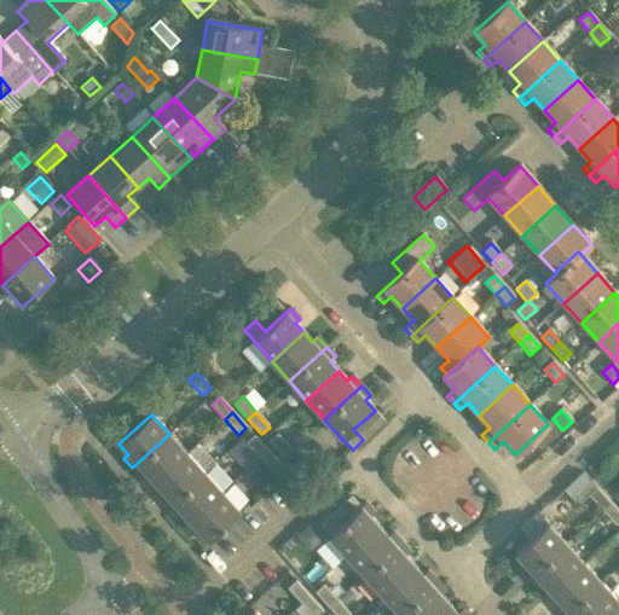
[(155,483),(186,453),(169,434),(132,468),(142,477),(146,474),(155,483)]
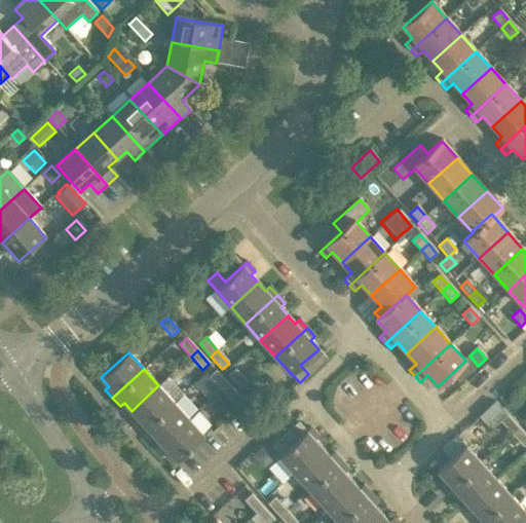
[(247,383),(235,370),(229,375),(240,388),(247,383)]
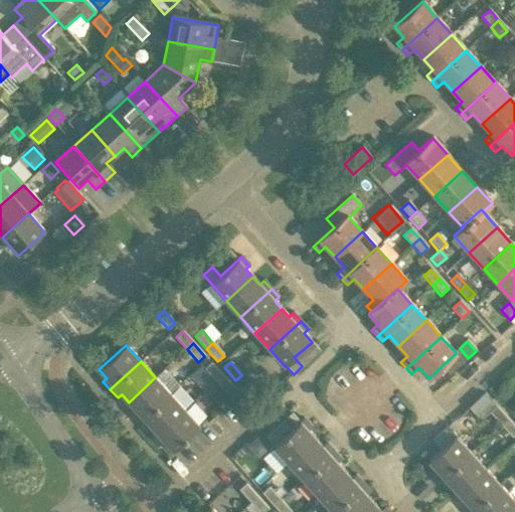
[(205,368),(216,381),(223,375),(211,363),(205,368)]
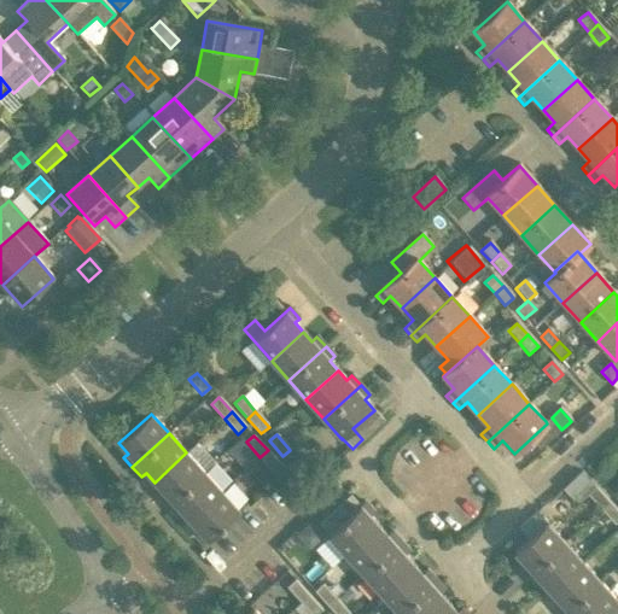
[(226,448),(237,469),(254,461),(243,439),(226,448)]
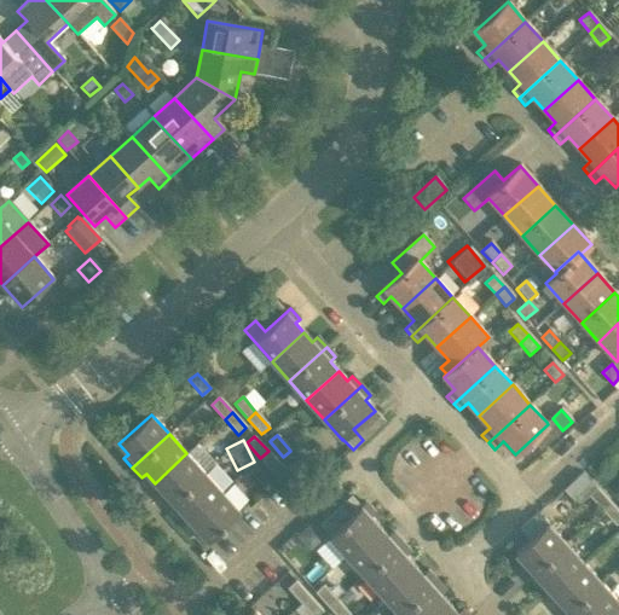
[(282,466),(268,451),(260,458),(275,474),(282,466)]
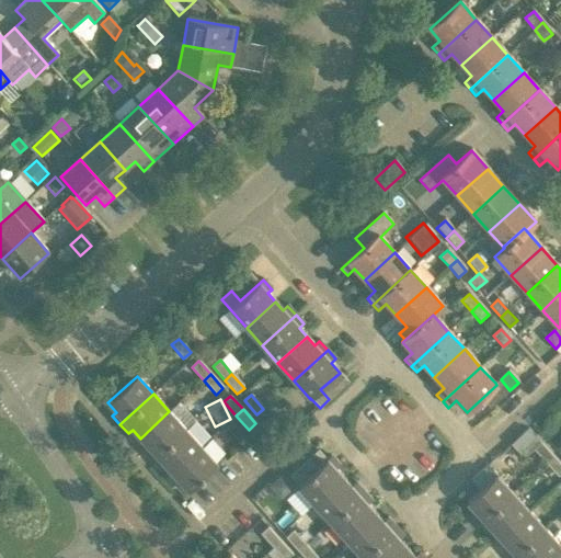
[(151,459),(185,429),(169,411),(140,439),(148,447),(144,451),(151,459)]
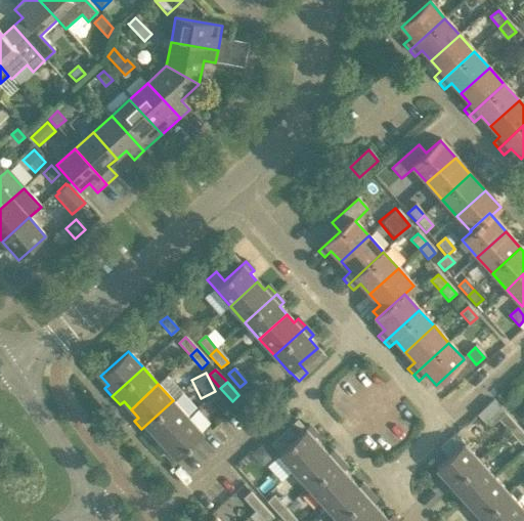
[(161,442),(187,417),(173,400),(141,429),(148,438),(154,434),(161,442)]
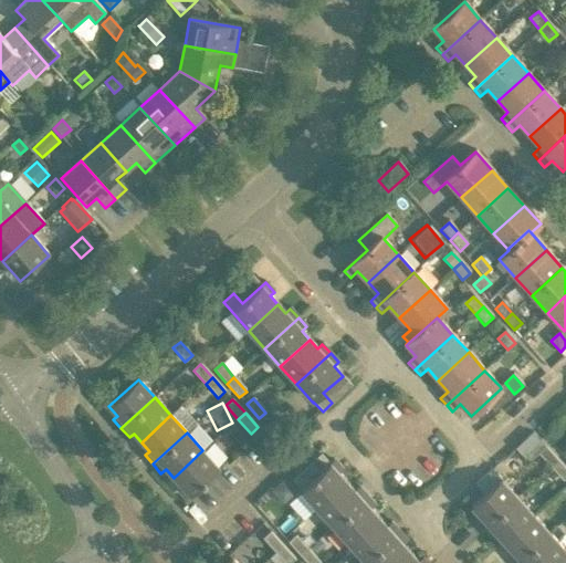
[(540,454),(551,467),(558,461),(546,447),(540,454)]
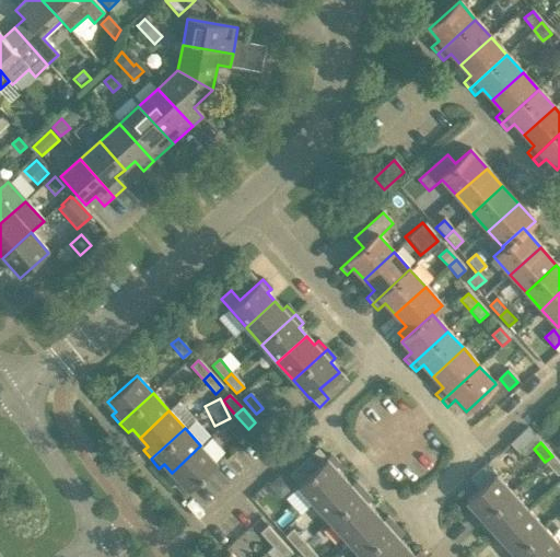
[(217,464),(200,445),(172,473),(179,482),(175,485),(184,495),(217,464)]
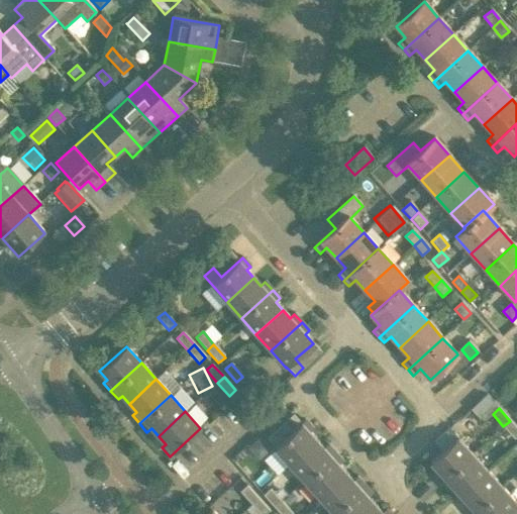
[(267,439),(275,448),(289,466),(316,440),(309,433),(313,429),(305,420),(284,440),(276,431),(267,439)]
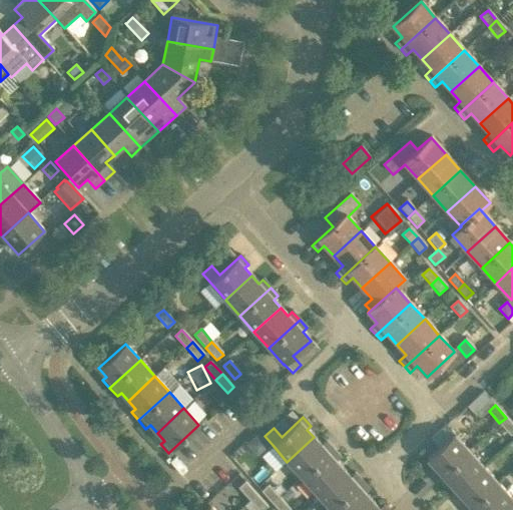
[(512,433),(512,426),(506,418),(499,423),(510,436),(512,433)]
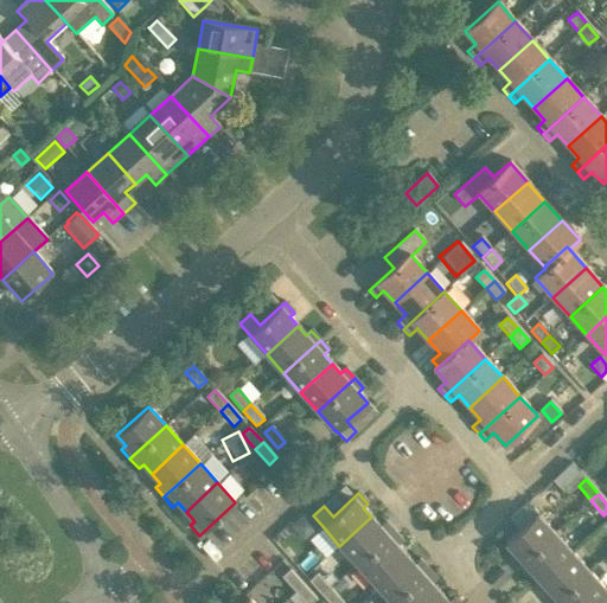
[(317,528),(304,514),(291,526),(299,537),(307,537),(317,528)]
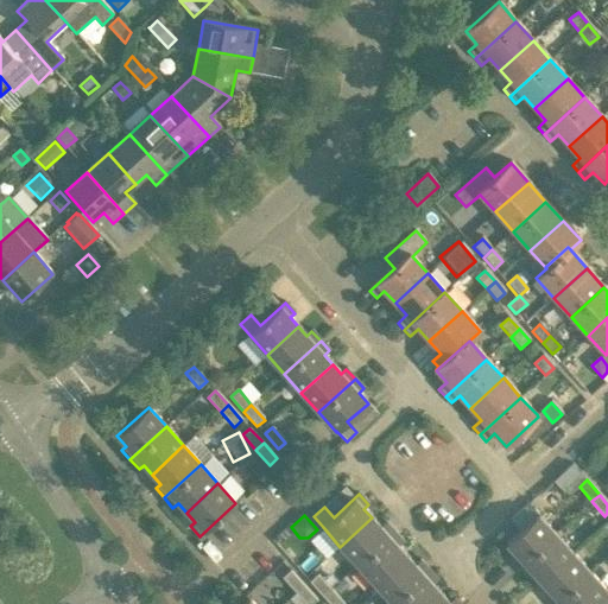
[(510,558),(519,567),(555,534),(537,515),(506,544),(514,553),(510,558)]
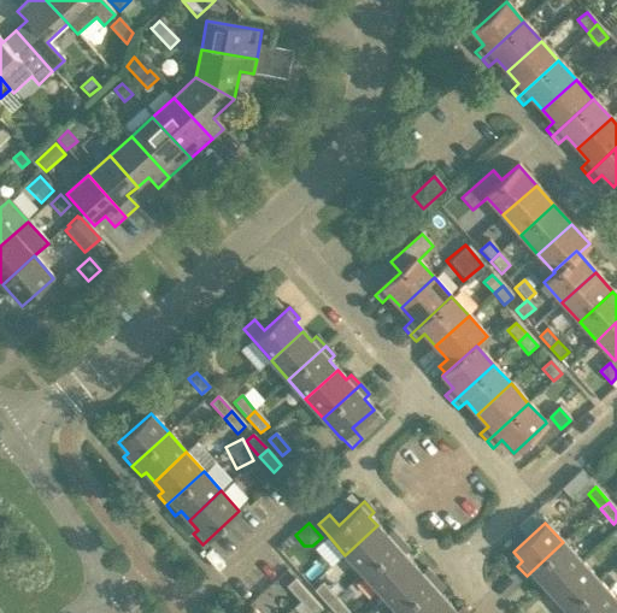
[(377,525),(345,555),(363,575),(400,541),(391,531),(386,535),(377,525)]
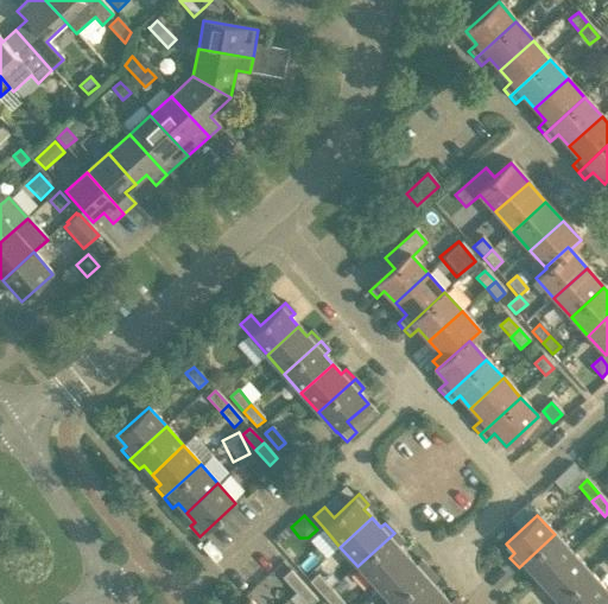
[(394,533),(358,566),(374,585),(406,555),(398,547),(403,542),(394,533)]
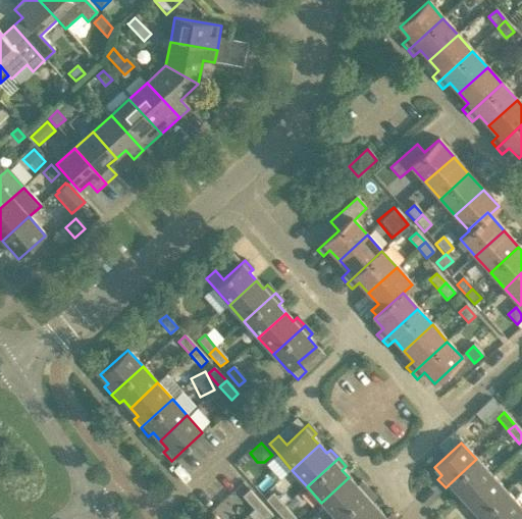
[(464,501),(491,475),(476,459),(446,487),(453,496),(457,492),(464,501)]
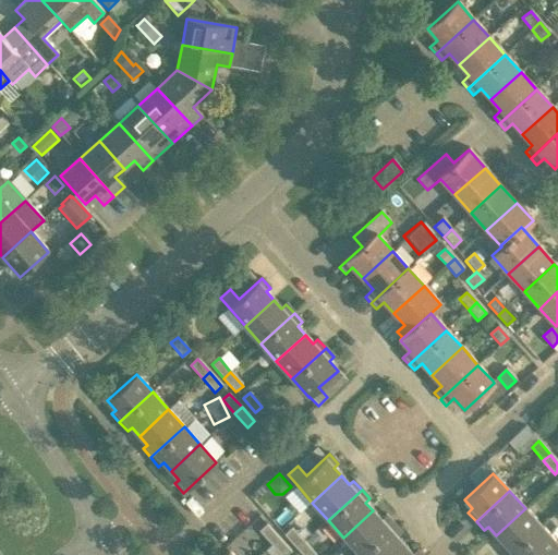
[(510,554),(541,526),(525,508),(496,535),(504,543),(499,547),(506,554),(510,554)]
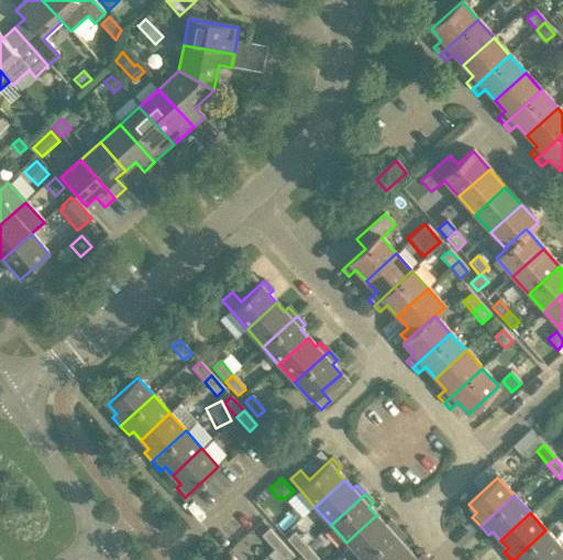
[(376,515),(346,542),(362,559),(364,559),(397,529),(388,520),(384,524),(376,515)]
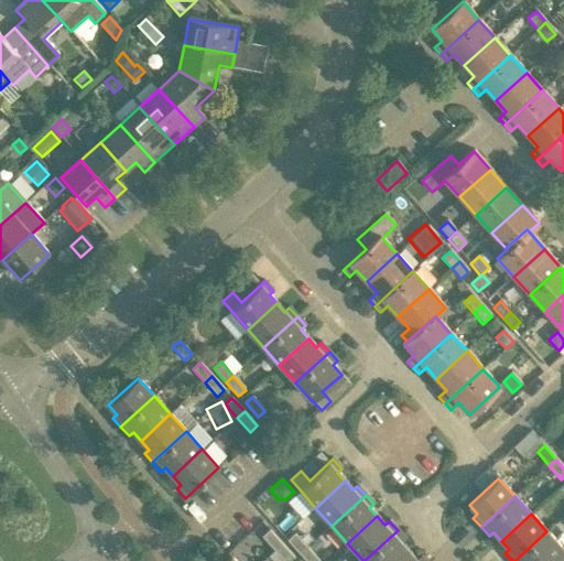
[(398,530),(365,560),(399,560),(409,551),(401,543),(405,539),(398,530)]
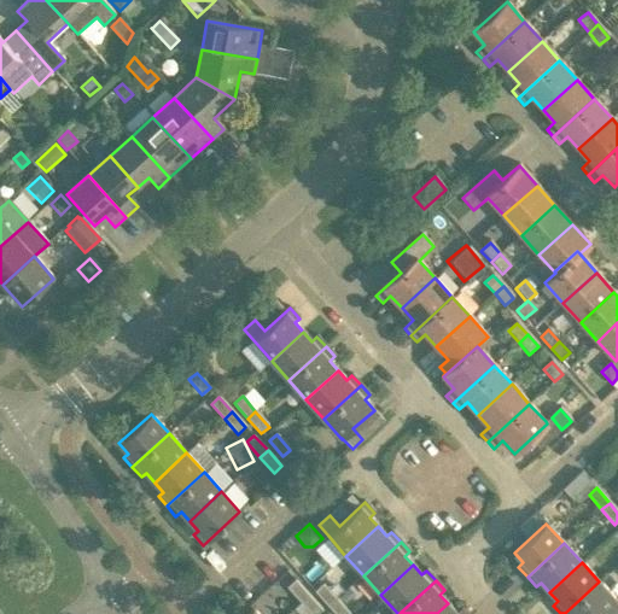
[(287,588),(301,603),(309,596),(296,582),(287,588)]
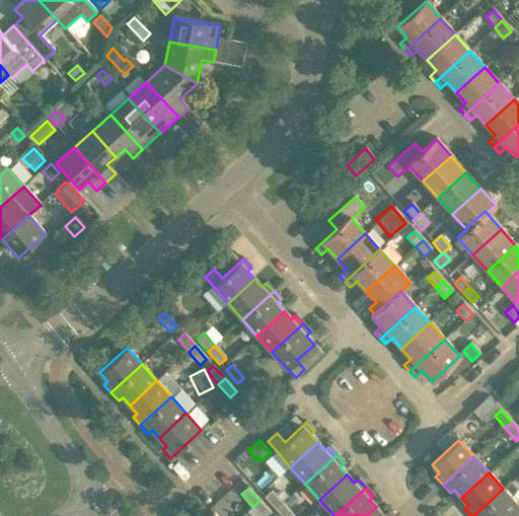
[(506,515),(518,505),(503,489),(474,515),(506,515)]
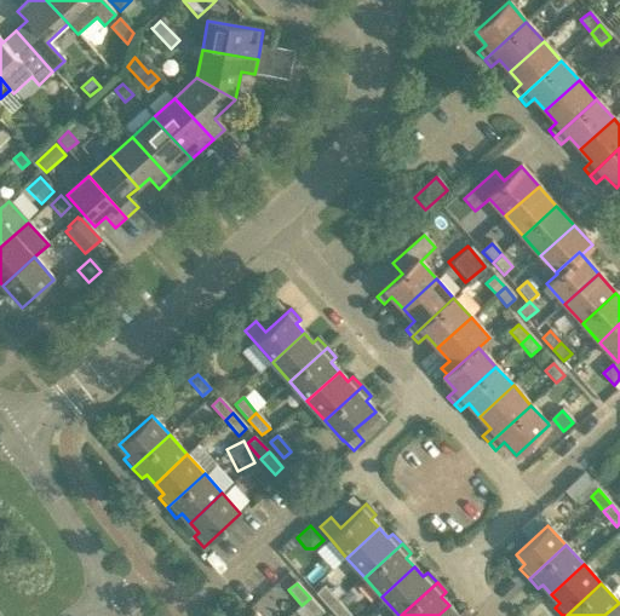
[(315,594),(329,609),(337,602),(323,587),(315,594)]
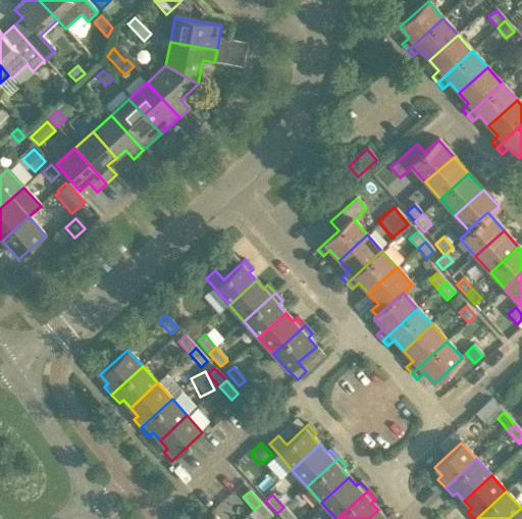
[(271,518),(272,517),(261,504),(254,510),(261,518),(271,518)]
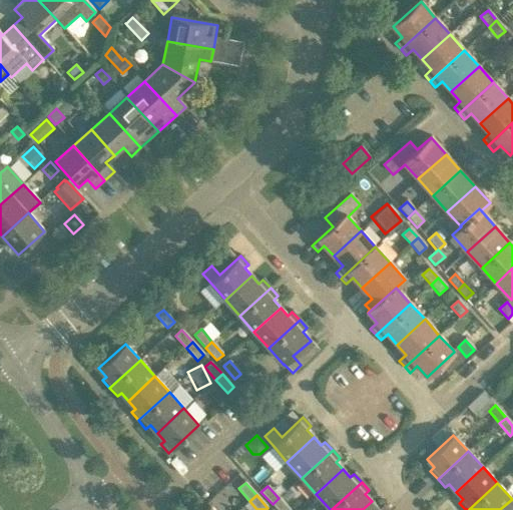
[(289,509),(279,498),(273,504),(277,509),(289,509)]
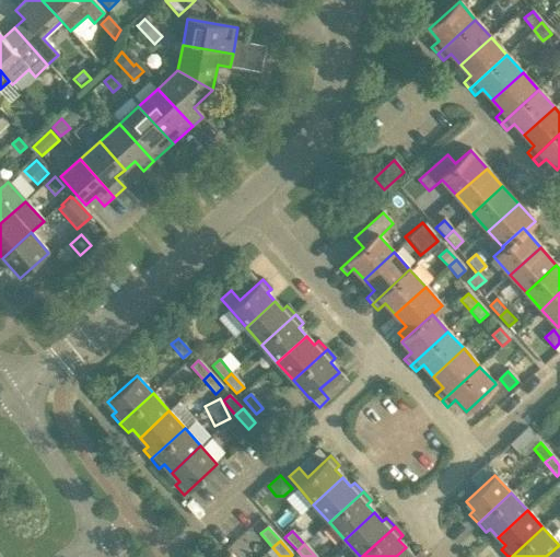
[(559,556),(559,546),(559,545),(546,556),(559,556)]
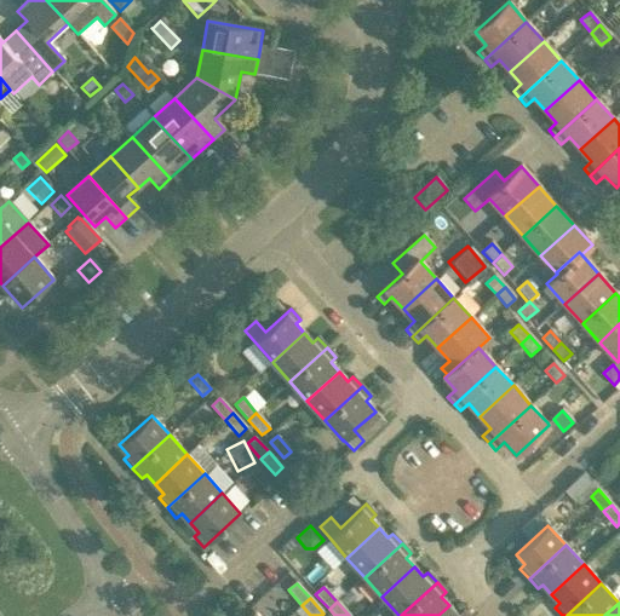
[(449,605),(438,615),(466,615),(463,611),(458,615),(449,605)]
